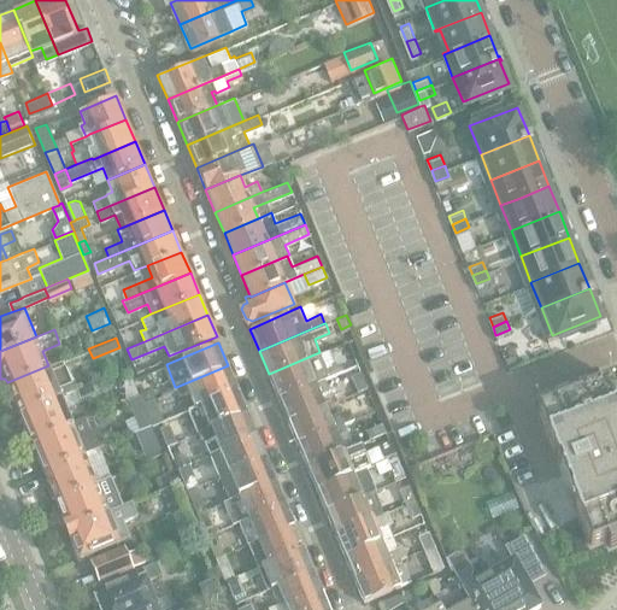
[(319,352),(269,374),(277,397),(324,376),(325,377),(344,370),(340,362),(336,363),(330,347),(319,352)]
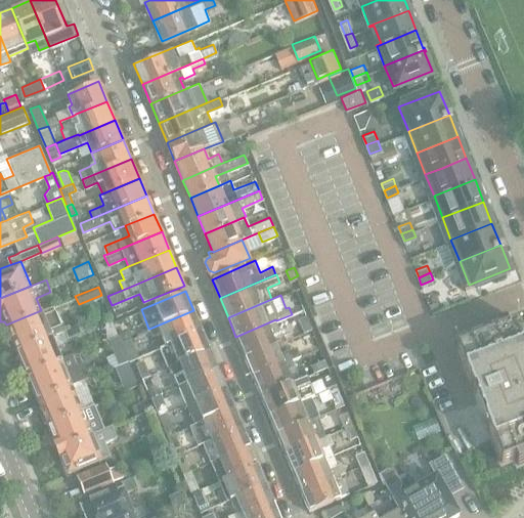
[(15,349),(56,332),(62,330),(52,305),(41,310),(6,325),(7,328),(4,331),(7,337),(10,337),(15,349)]
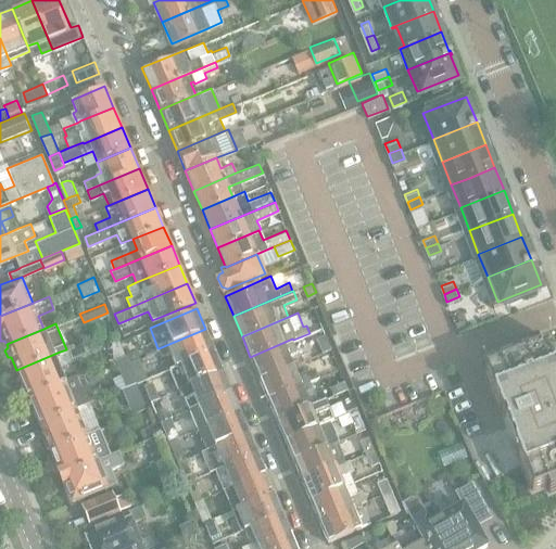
[(213,349),(205,329),(159,348),(158,348),(160,355),(169,350),(176,365),(213,349)]
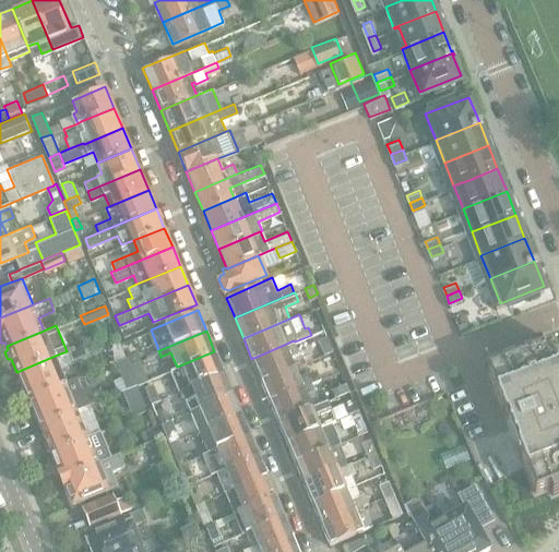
[(318,336),(324,351),(331,349),(324,334),(318,336)]
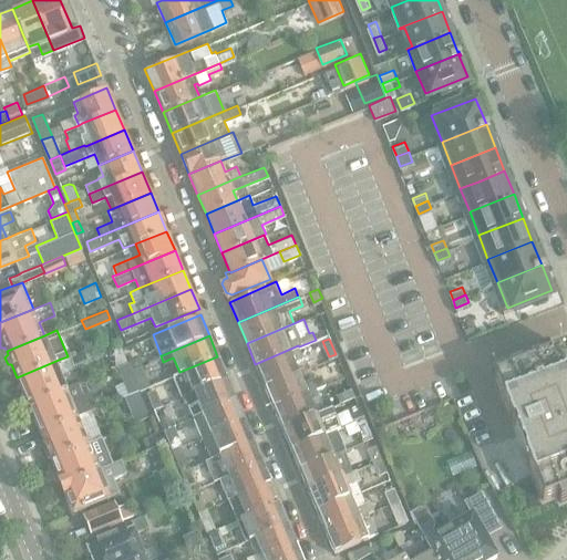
[(566,350),(565,344),(494,372),(513,418),(515,418),(524,443),(532,439),(534,445),(526,448),(526,447),(524,448),(543,496),(557,490),(560,498),(566,495),(566,350)]
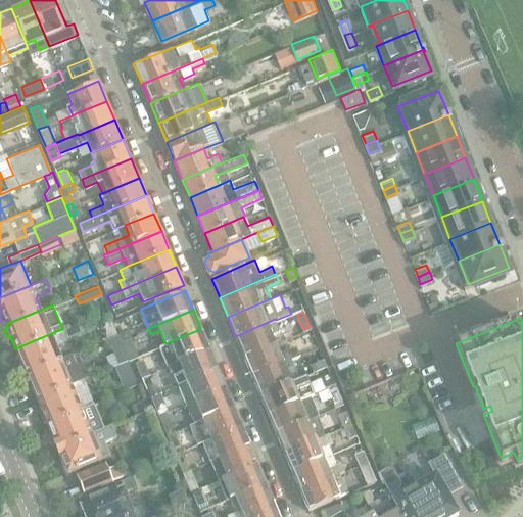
[(280,330),(276,320),(275,319),(235,336),(243,355),(276,341),(272,332),(280,330)]
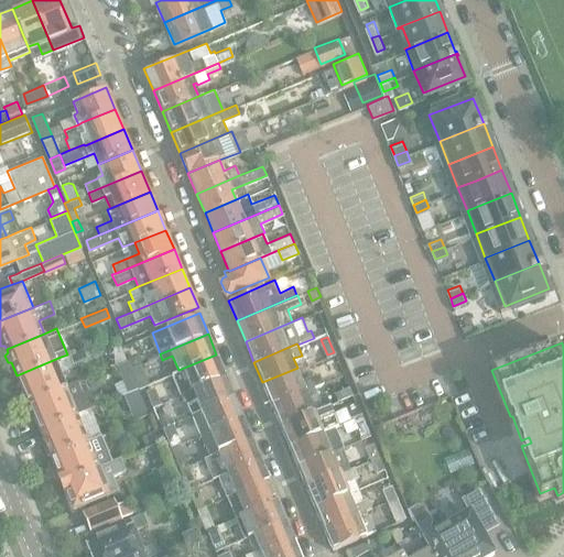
[(85,347),(67,355),(72,363),(89,357),(85,347)]
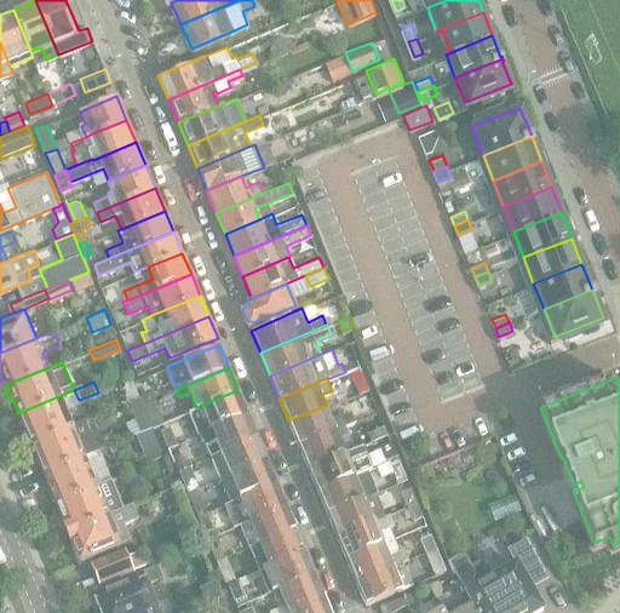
[(151,384),(139,389),(142,395),(144,401),(155,397),(156,396),(151,384)]
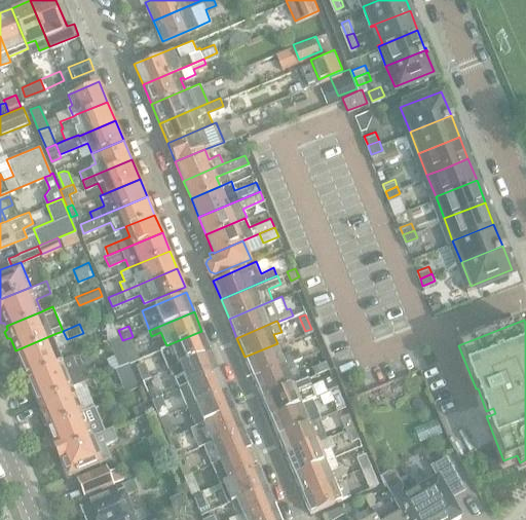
[(201,331),(166,345),(160,348),(168,367),(171,367),(171,366),(210,349),(201,331)]
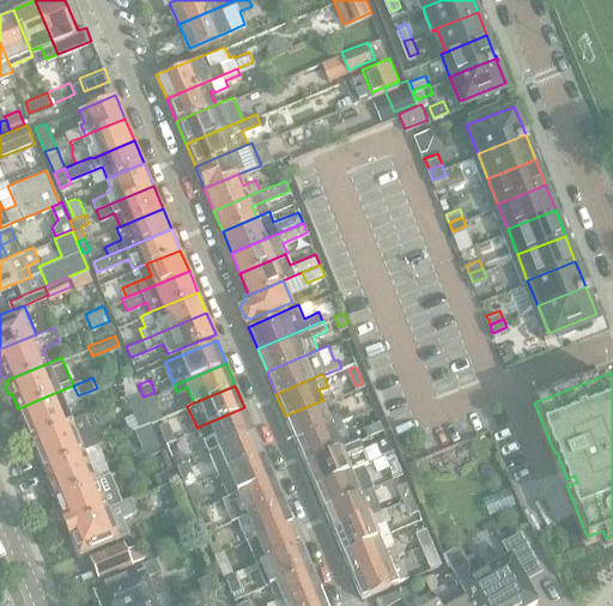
[(70,397),(66,388),(18,408),(24,422),(20,425),(24,434),(29,434),(31,437),(71,419),(65,404),(70,401),(70,397)]
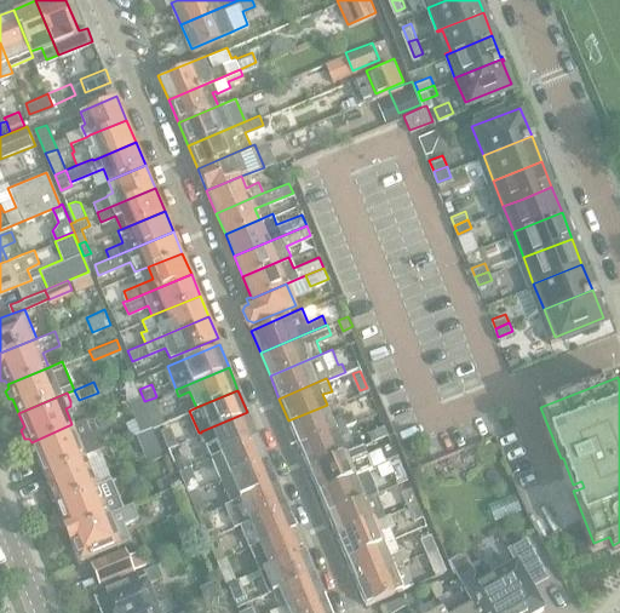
[(155,397),(144,401),(142,395),(128,401),(141,429),(153,424),(153,425),(165,420),(155,397)]
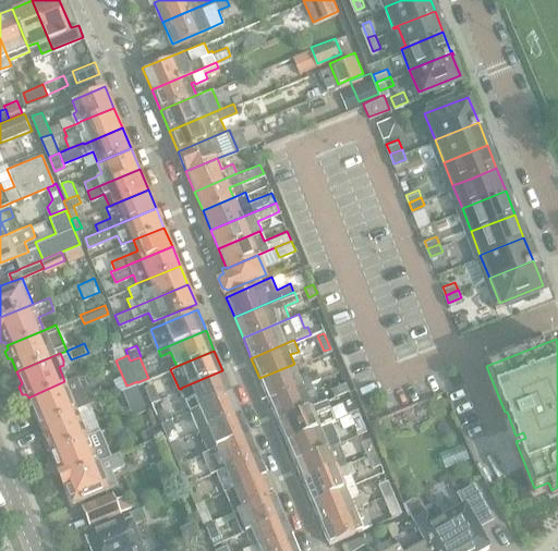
[(299,375),(294,364),(259,378),(268,399),(311,381),(319,377),(316,368),(299,375)]
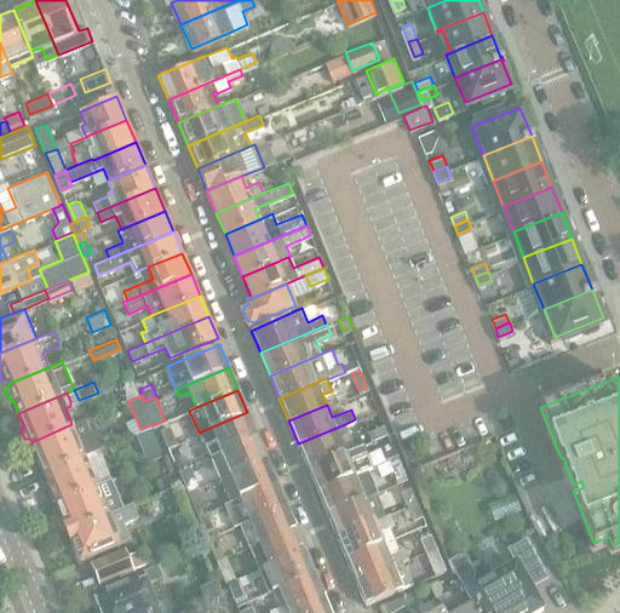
[(201,431),(201,433),(211,454),(257,435),(247,412),(201,431)]
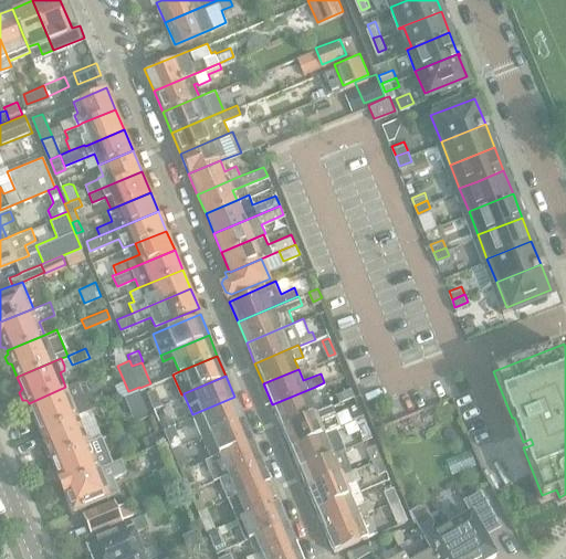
[(77,413),(86,409),(95,405),(90,390),(83,393),(79,382),(65,387),(29,403),(39,429),(77,413)]
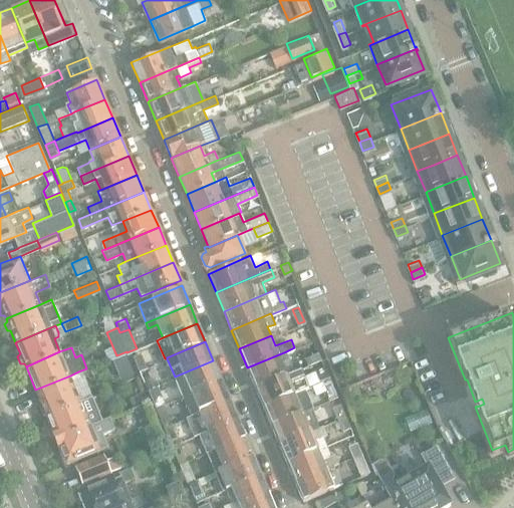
[(307,364),(320,358),(317,350),(303,356),(307,364)]
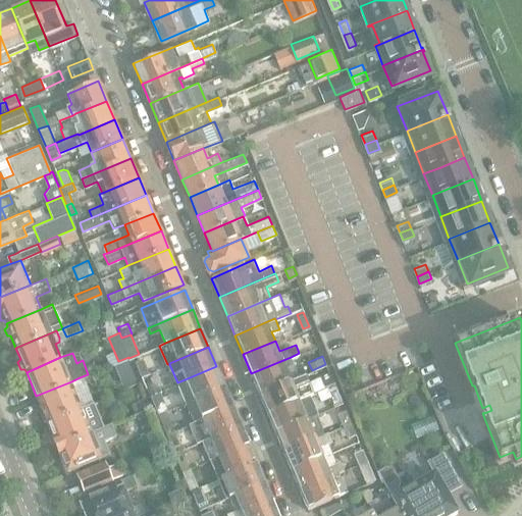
[(135,360),(141,375),(149,372),(143,357),(135,360)]
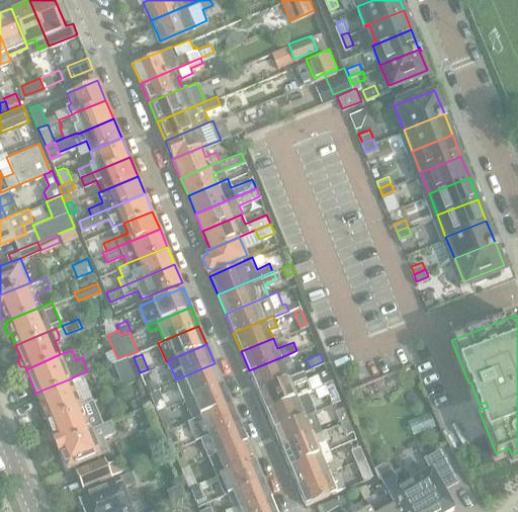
[(249,370),(257,390),(296,372),(288,354),(249,370)]
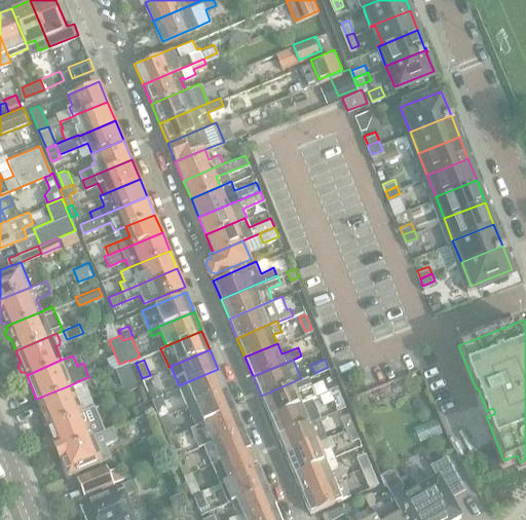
[(179,385),(187,405),(226,388),(218,369),(179,385)]
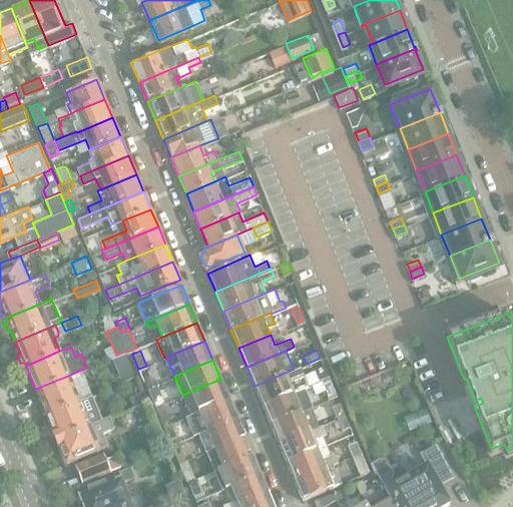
[(323,364),(315,367),(320,380),(322,379),(329,376),(324,364),(323,364)]
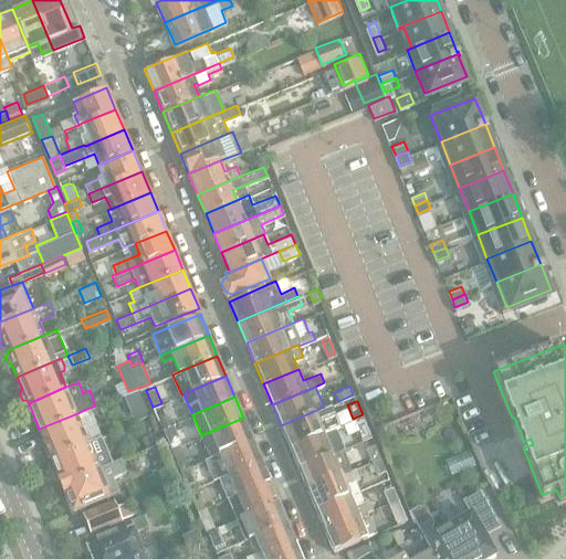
[(324,408),(324,407),(281,425),(290,445),(333,428),(333,429),(341,425),(331,404),(324,408)]
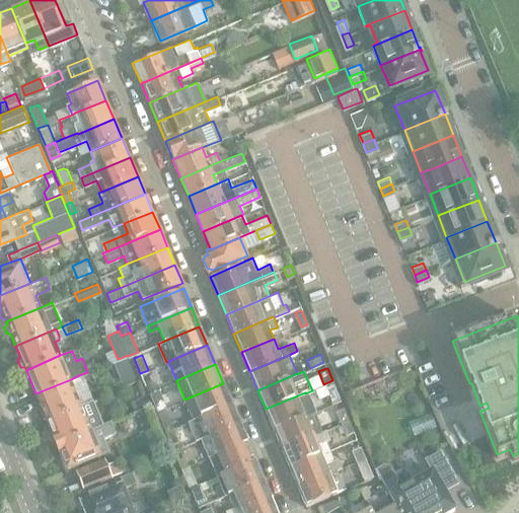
[(81,404),(71,379),(35,393),(41,405),(38,406),(43,418),(46,417),(47,418),(81,404)]
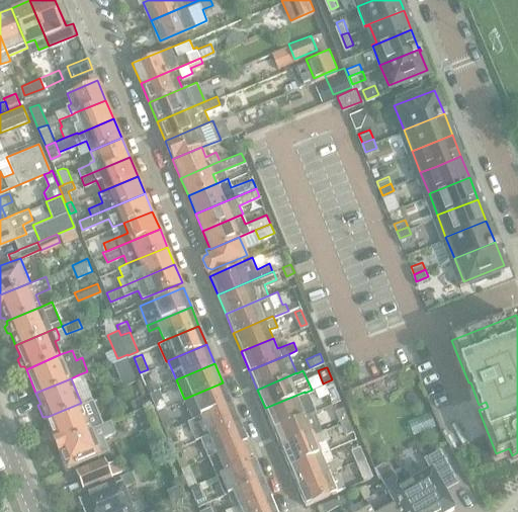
[(145,384),(148,392),(159,387),(155,379),(145,384)]
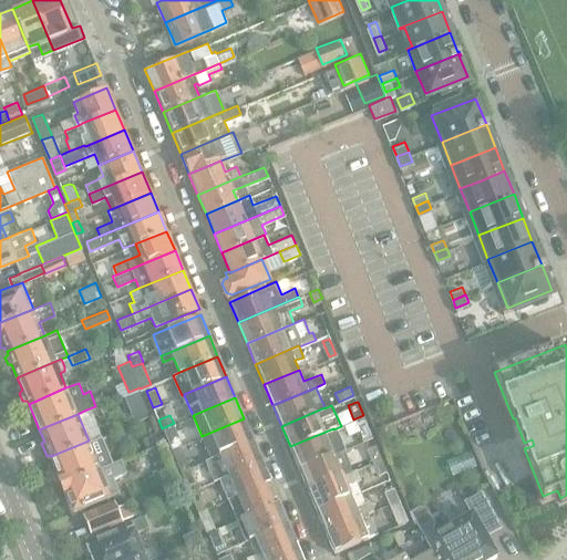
[(363,415),(356,418),(363,439),(371,436),(372,435),(370,431),(363,415)]
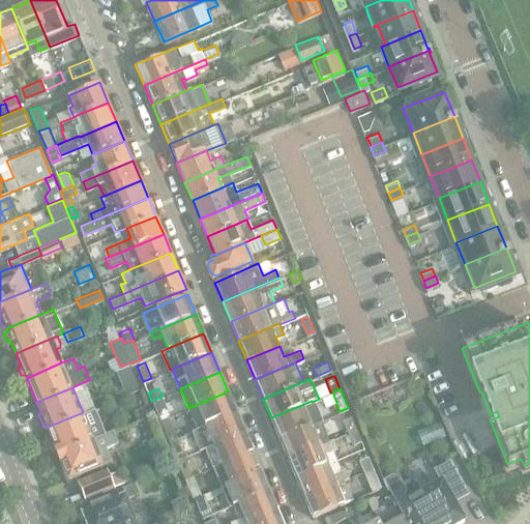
[(188,408),(197,427),(236,410),(228,391),(188,408)]
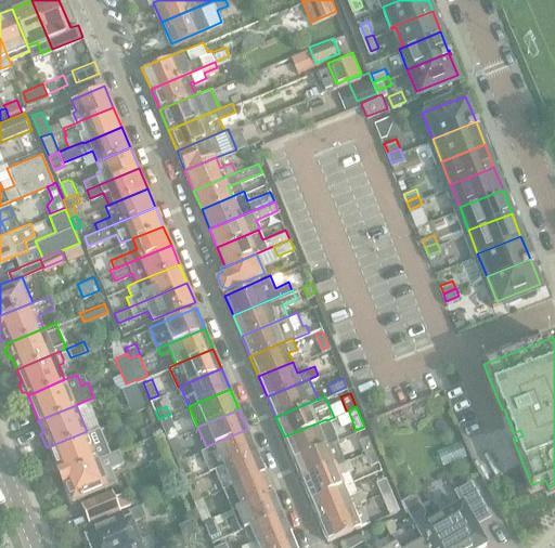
[(335,440),(326,420),(326,419),(284,436),(293,457),(326,443),(335,440)]
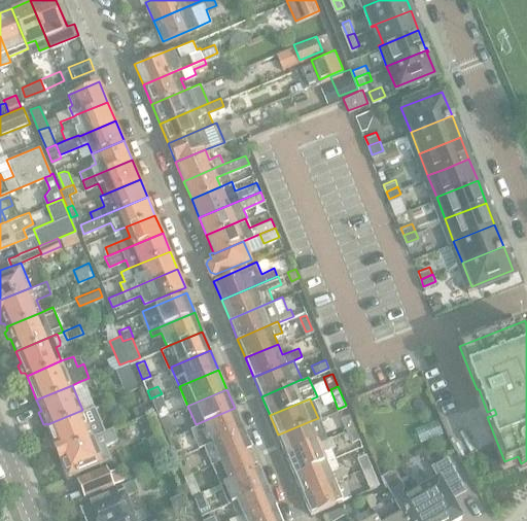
[(144,400),(132,405),(136,415),(148,410),(144,400)]
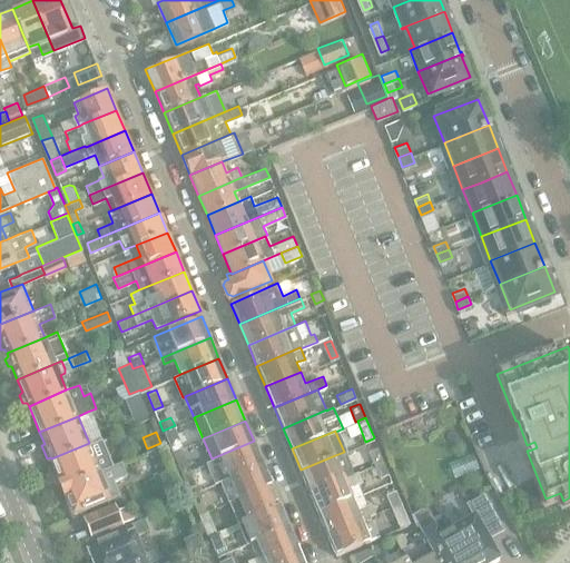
[(98,438),(89,443),(51,458),(58,475),(56,476),(60,486),(109,465),(98,438)]
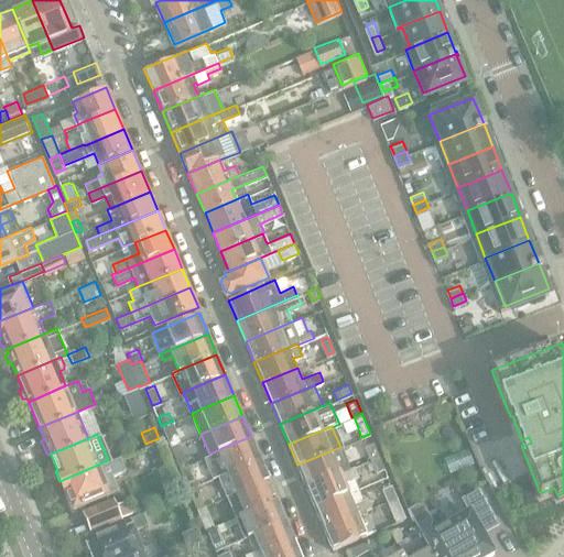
[(213,477),(218,474),(260,457),(251,436),(209,454),(204,456),(213,477)]
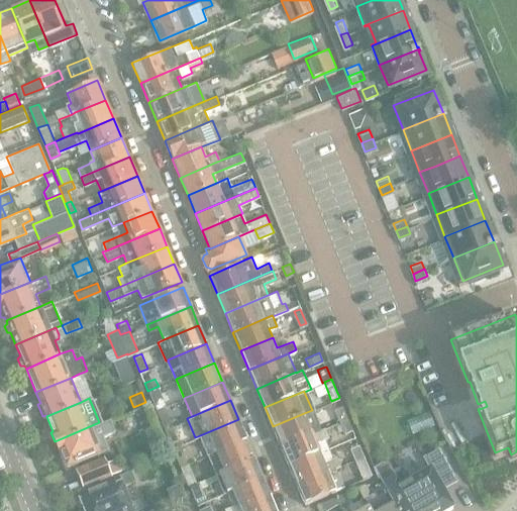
[(333,407),(339,420),(347,417),(341,404),(333,407)]
